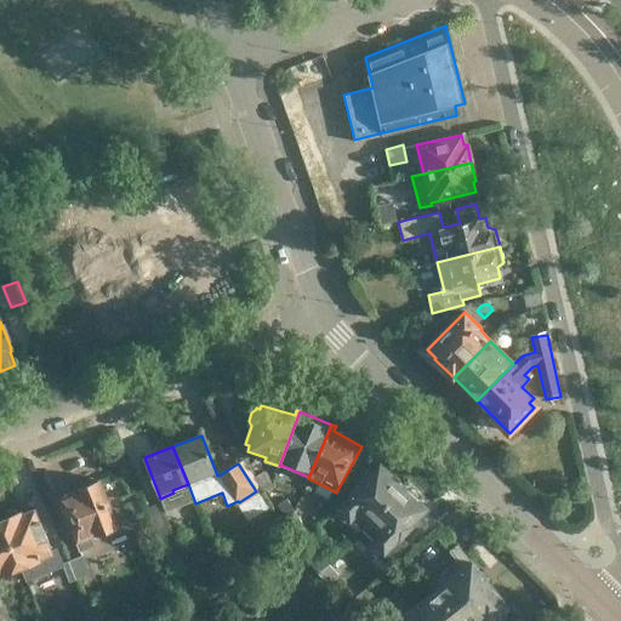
[(362,529),(403,485),(381,463),(371,473),(370,472),(363,472),(364,479),(351,494),(352,495),(340,507),(362,529)]
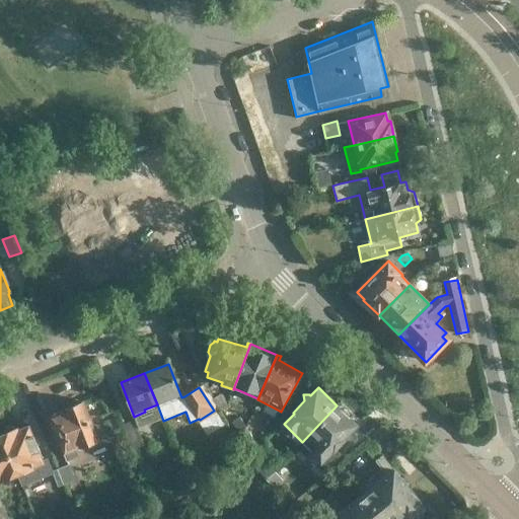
[(220,411),(229,404),(221,393),(213,399),(220,411)]
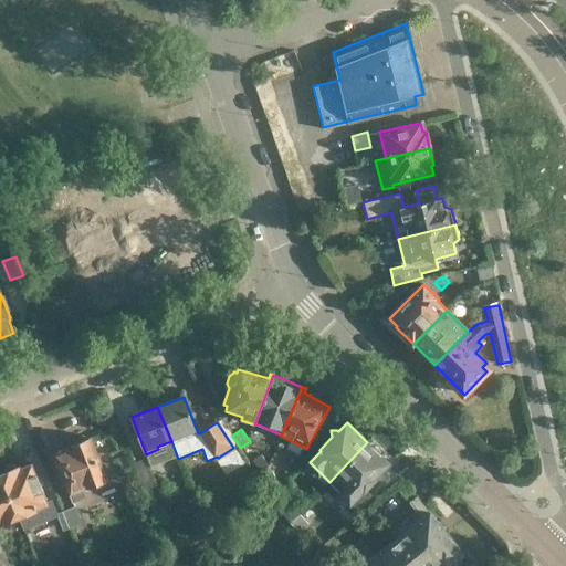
[(84,491),(109,481),(106,474),(109,470),(107,463),(102,462),(92,437),(87,439),(83,437),(75,440),(74,444),(52,453),(73,503),(86,499),(84,491)]
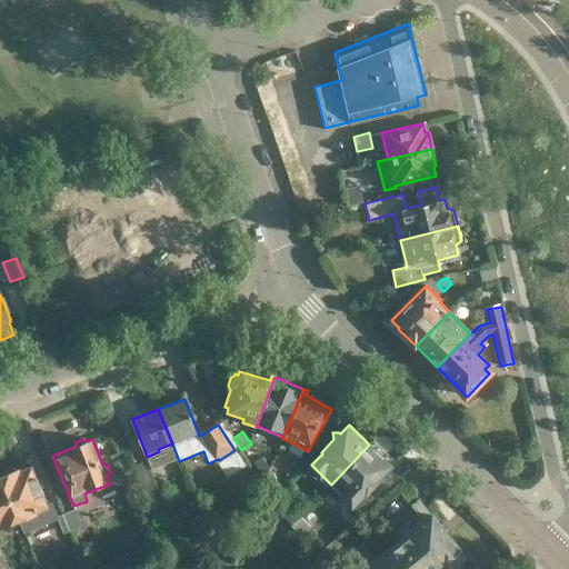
[(369,445),(331,485),(359,511),(372,497),(367,491),(376,482),(383,482),(382,476),(381,475),(390,466),(369,445)]
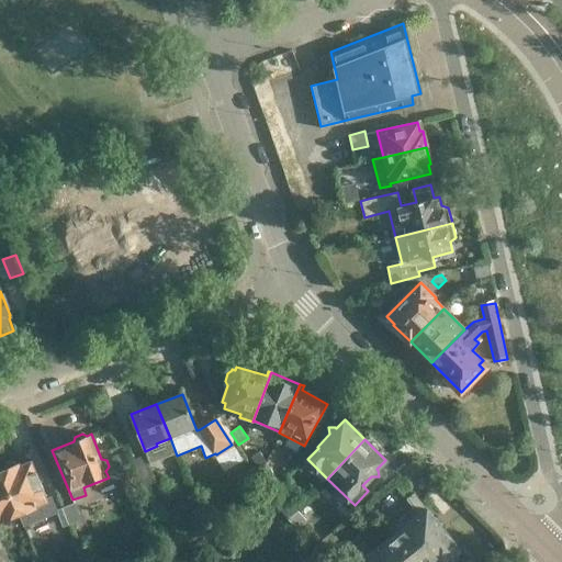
[(258,467),(267,461),(260,450),(251,457),(258,467)]
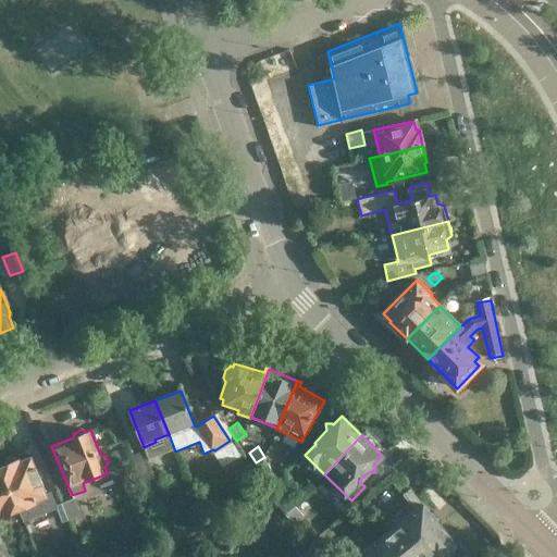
[(47,494),(32,456),(21,460),(20,457),(16,459),(12,457),(5,459),(4,463),(2,465),(24,520),(58,507),(51,493),(47,494)]
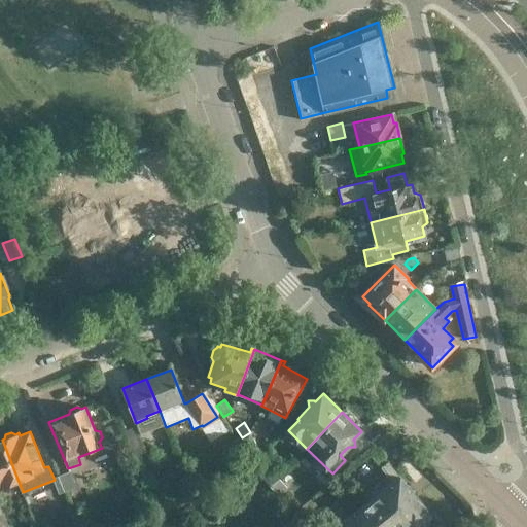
[(265,449),(254,432),(251,433),(250,432),(242,437),(253,455),(265,449)]
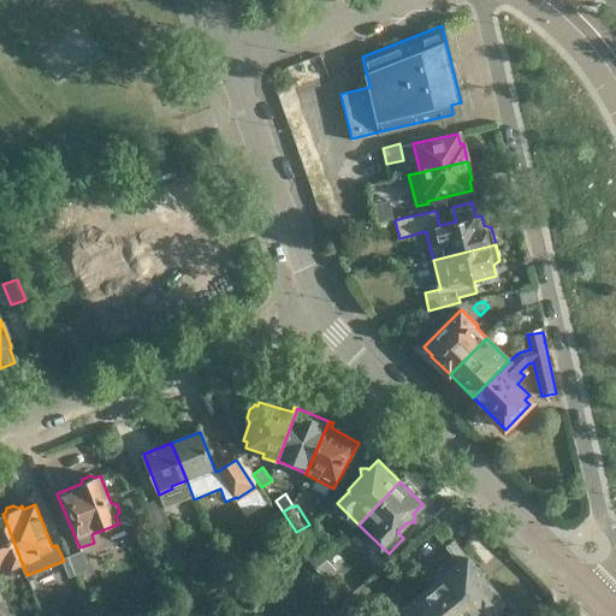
[(0,568),(1,568),(1,569),(21,562),(3,514),(0,514),(0,568)]
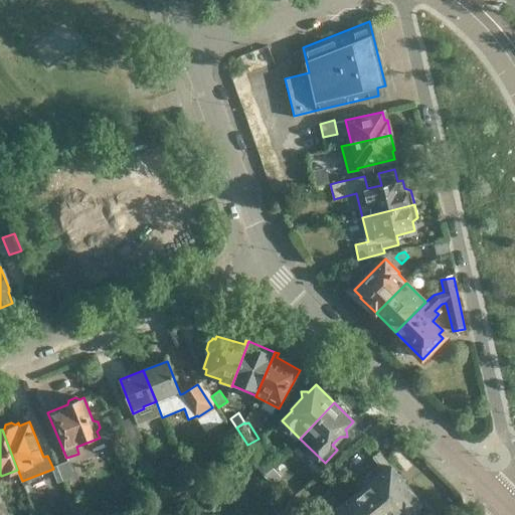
[(363,489),(383,514),(406,514),(421,503),(381,452),(373,458),(379,465),(357,483),(362,490),(363,489)]
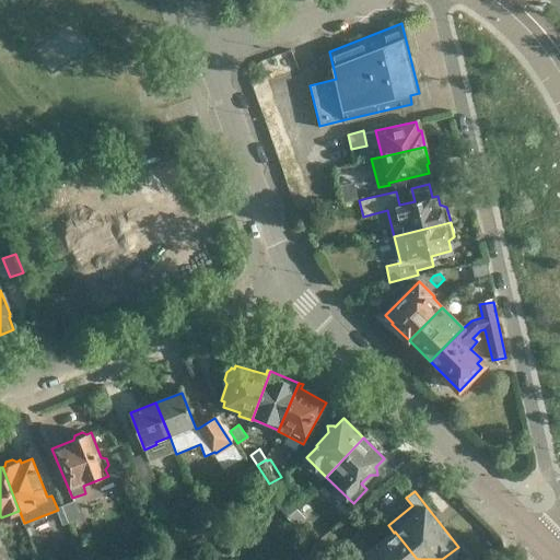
[(288,499),(279,506),(288,517),(295,509),(288,499)]
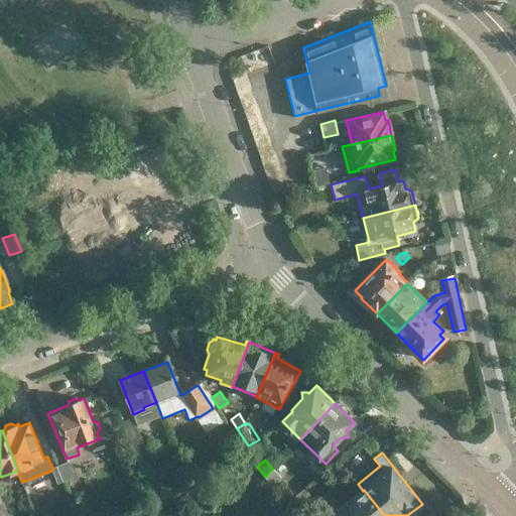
[(63,480),(74,475),(68,461),(57,465),(63,480)]
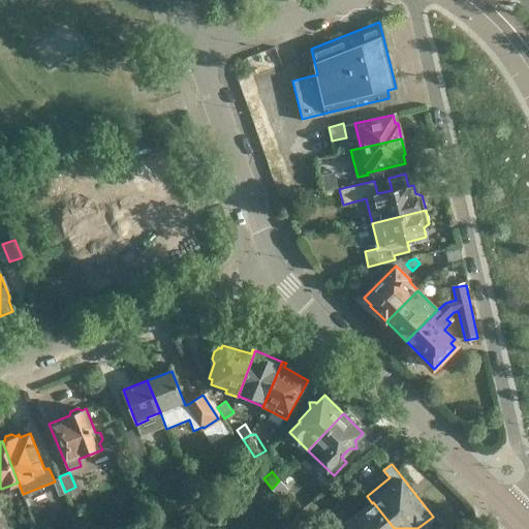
[(279,480),(272,489),(279,497),(287,490),(279,480)]
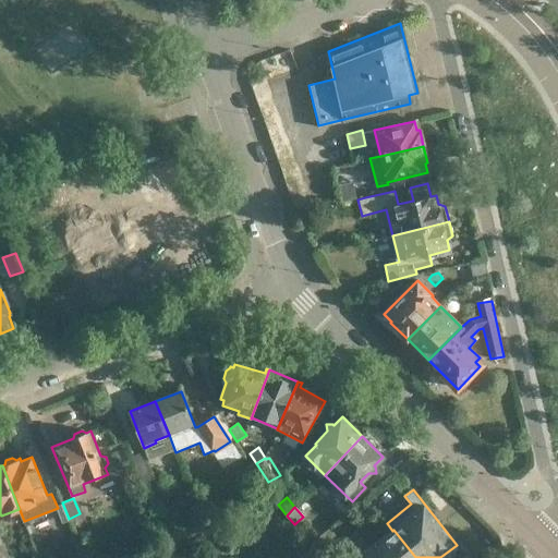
[(210,538),(203,520),(203,519),(167,532),(176,552),(210,538)]
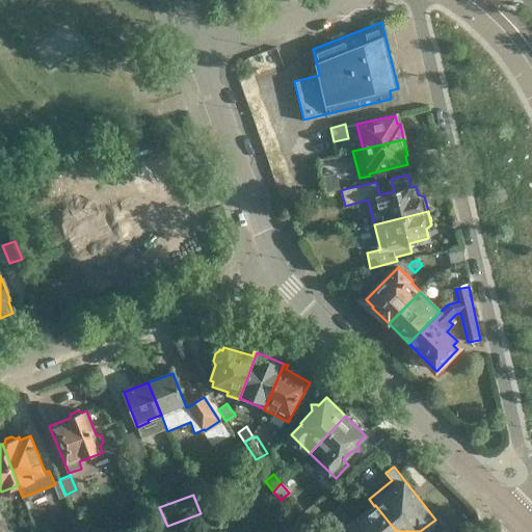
[(396,531),(375,505),(374,506),(352,524),(340,508),(333,514),(345,531),(396,531)]
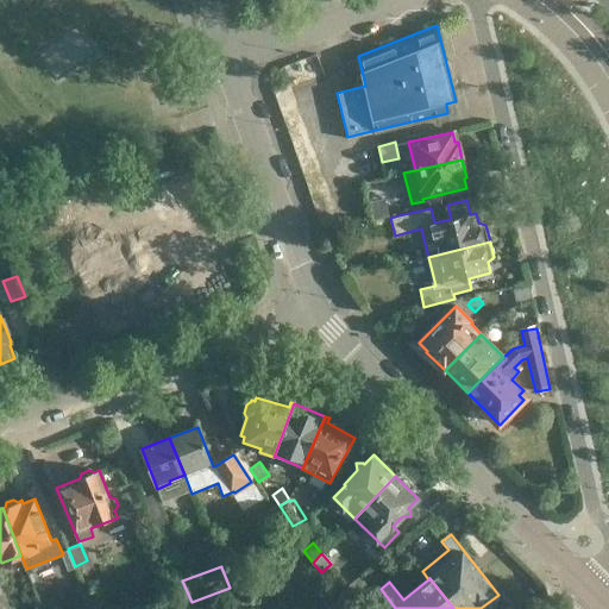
[(10,608),(5,595),(0,596),(0,608),(10,608)]
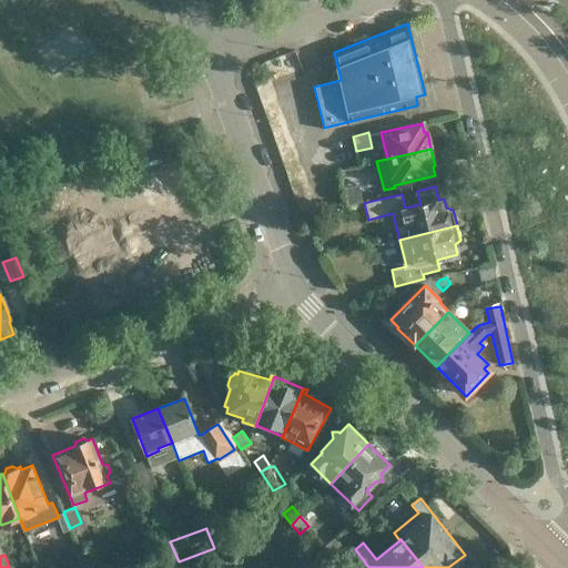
[(326,567),(318,557),(307,566),(308,567),(326,567)]
